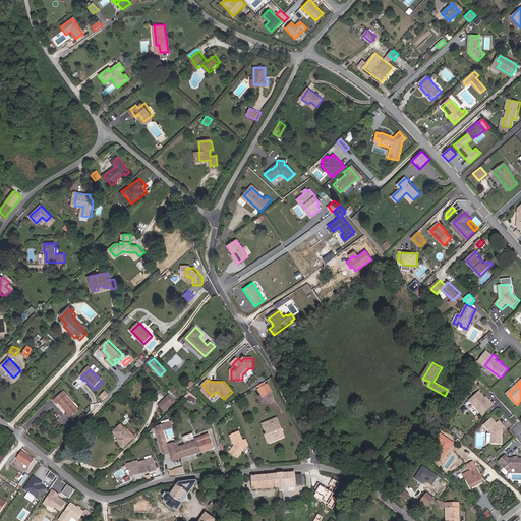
[(269,384),(258,389),(263,396),(273,391),(269,384)]
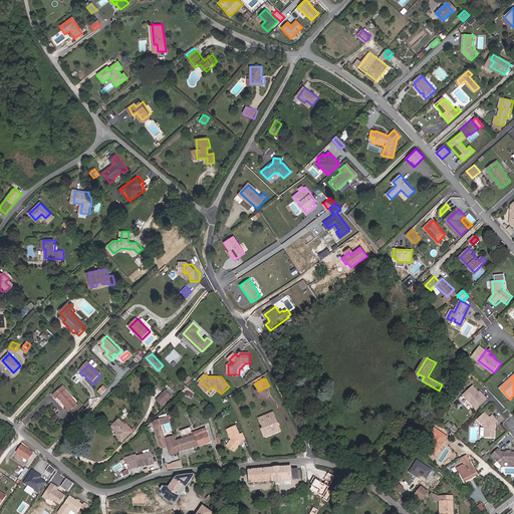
[(202,382),(200,384),(207,393),(209,391),(202,382)]
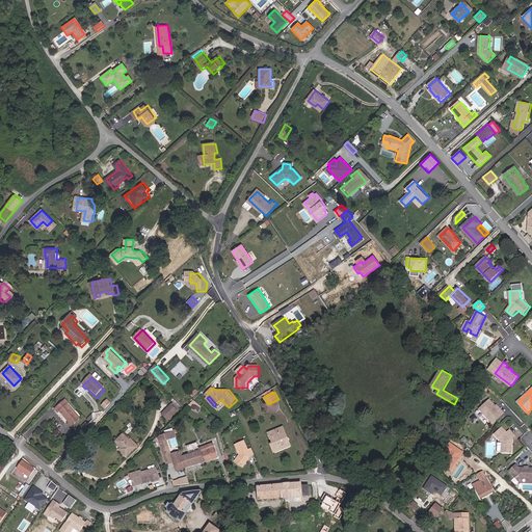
[(107,398),(102,405),(106,408),(111,401),(107,398)]
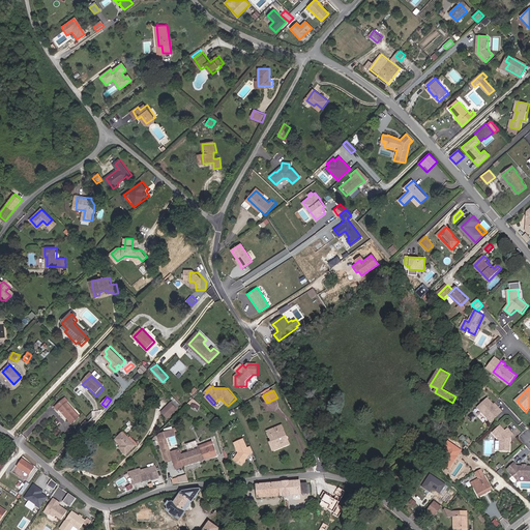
[(67,398),(57,406),(60,410),(72,423),(80,416),(68,403),(70,401),(67,398)]
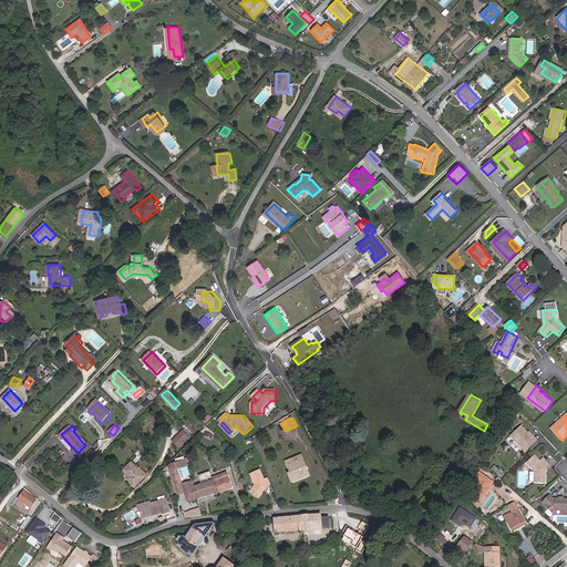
[(206,425),(202,431),(210,439),(216,433),(206,425)]
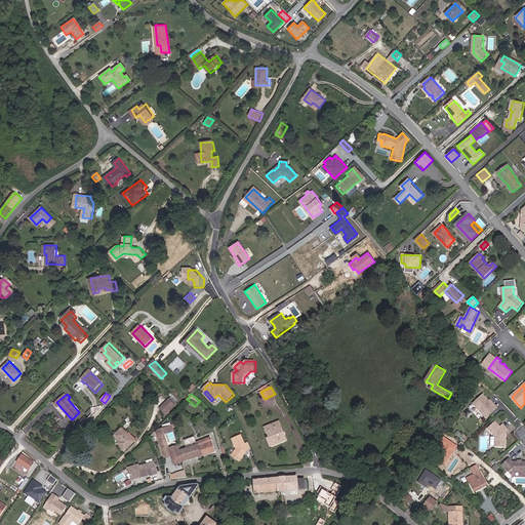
[(489,401),(483,395),(473,404),(487,418),(497,407),(494,404),(493,405),(491,403),(490,403),(489,402),(489,401)]
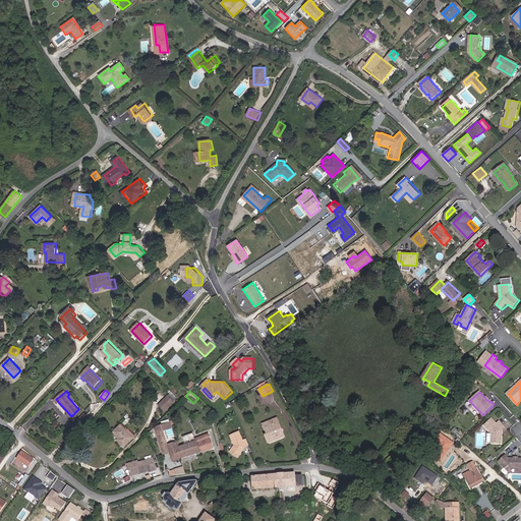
[(167,398),(158,407),(163,412),(173,403),(167,398)]
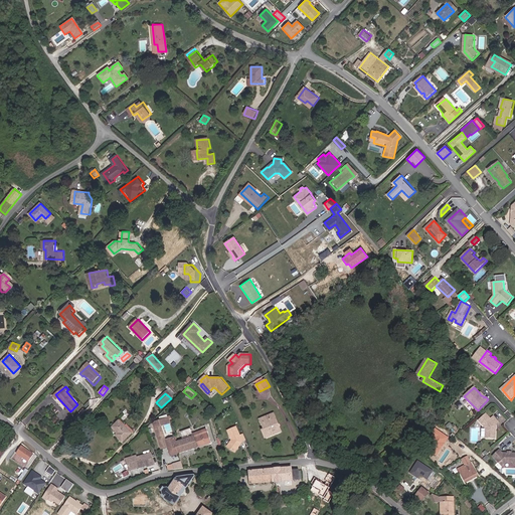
[(77,419),(87,410),(84,408),(75,417),(77,419)]
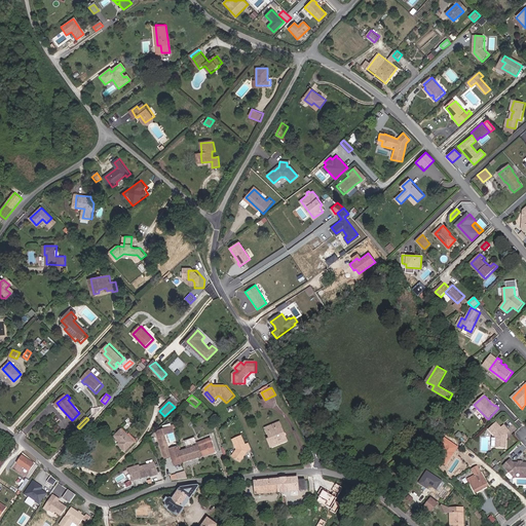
[(282,422),(270,426),(274,437),(271,438),(269,439),(272,446),(289,441),(282,422)]
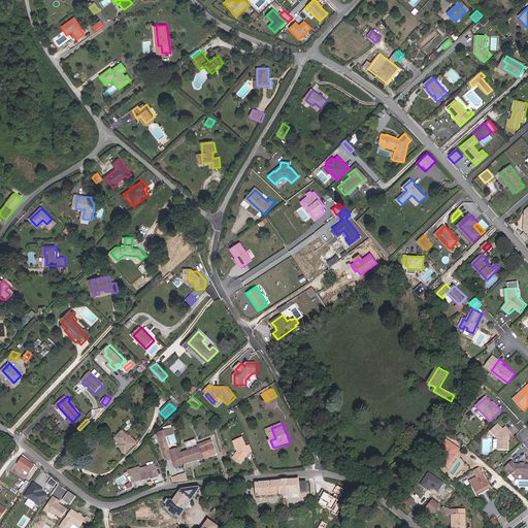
[(503,430),(498,425),(491,432),(499,440),(499,450),(509,451),(509,442),(508,440),(508,439),(509,439),(509,436),(512,433),(506,428),(503,430)]
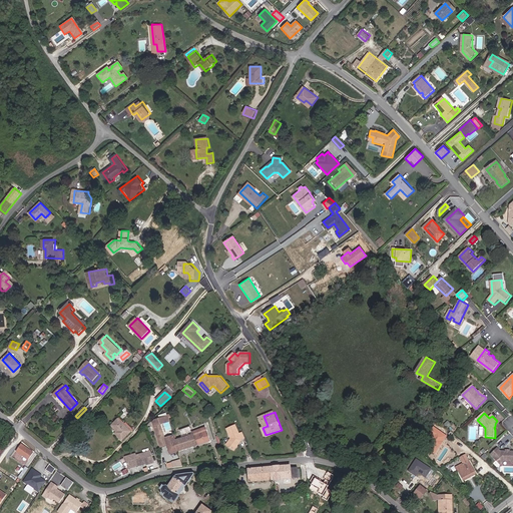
[(165,441),(159,420),(155,422),(152,424),(160,449),(168,447),(170,455),(178,452),(173,438),(165,441)]
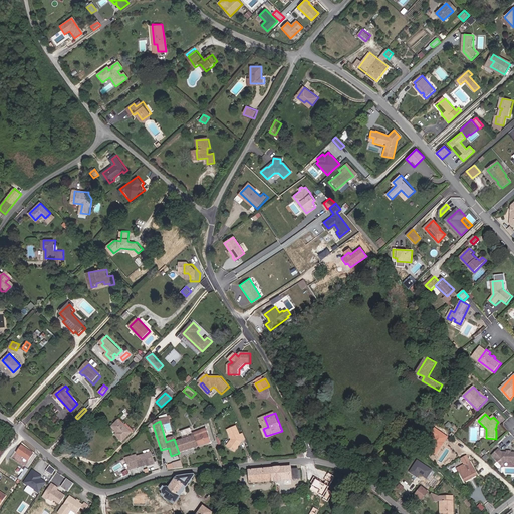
[(119,423),(112,430),(118,436),(116,438),(122,444),(132,435),(119,423)]
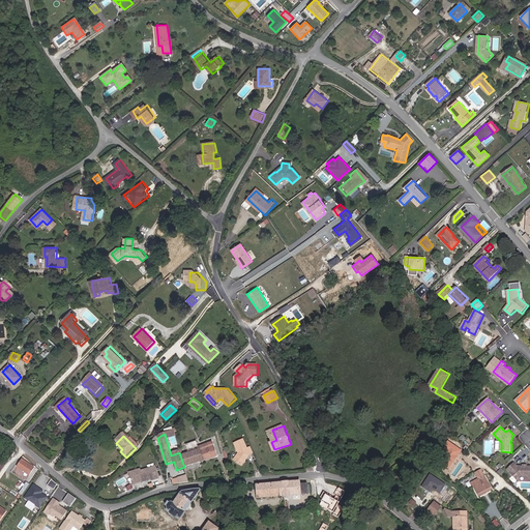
[(244,439),(235,443),(239,452),(234,459),(242,465),(251,453),(255,452),(252,446),(248,448),(244,439)]
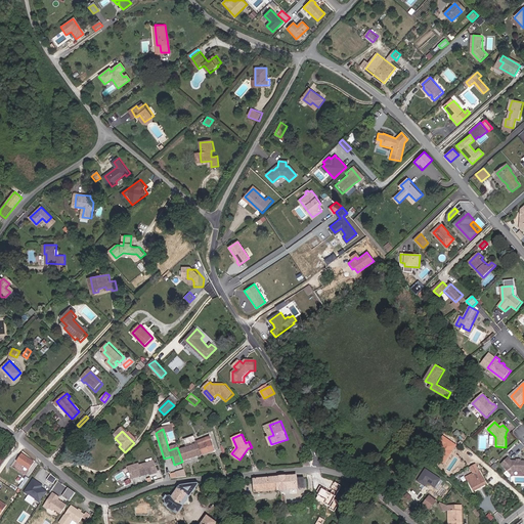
[(443,463),(455,445),(448,440),(442,436),(438,442),(444,446),(437,459),(443,463)]
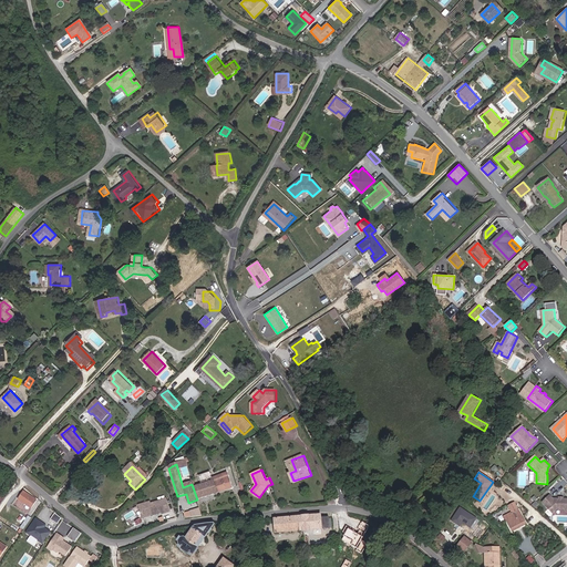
[(233,490),(227,473),(212,478),(210,474),(199,477),(202,485),(193,488),(197,500),(233,490)]
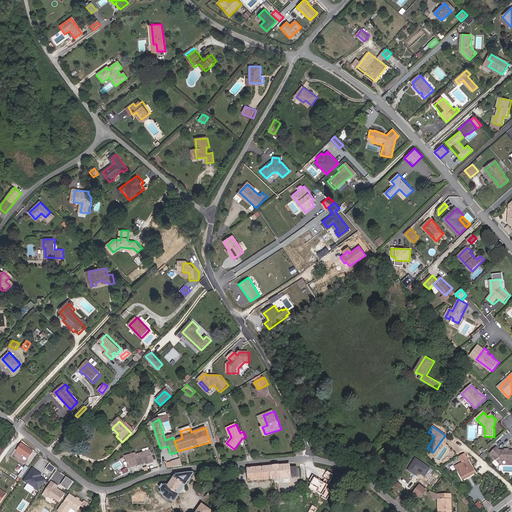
[(30,449),(21,443),(17,450),(29,459),(33,452),(29,450),(30,449)]
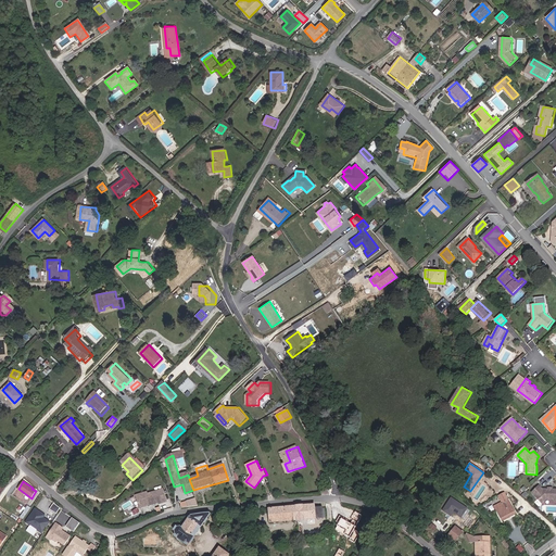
[(544,490),(541,487),(533,493),(540,501),(544,497),(545,497),(548,501),(555,501),(555,490),(554,490),(553,491),(551,491),(550,490),(544,490)]
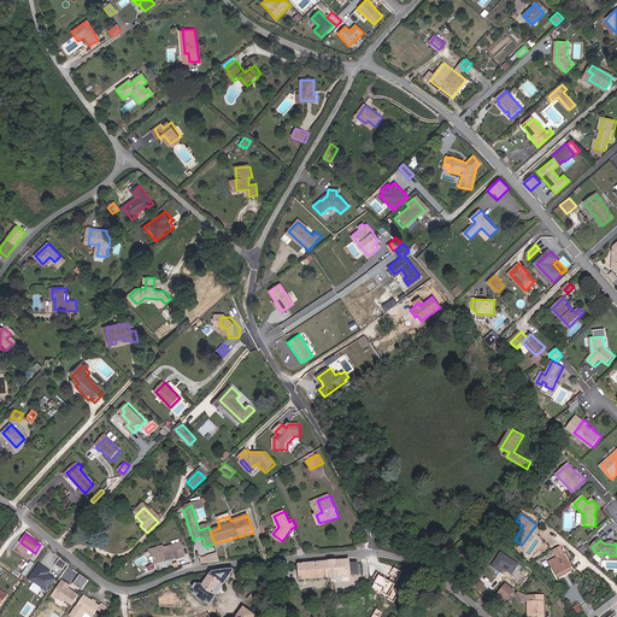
[(563,547),(556,551),(559,557),(550,562),(559,580),(575,571),(563,547)]
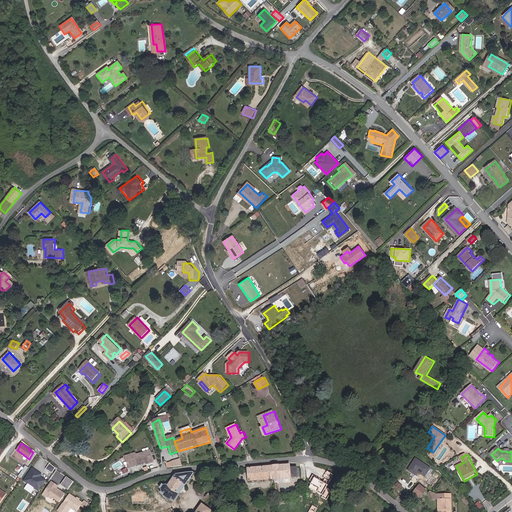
[(147,466),(152,465),(149,456),(136,459),(135,455),(125,457),(128,470),(133,468),(132,466),(134,464),(136,464),(137,466),(147,464),(147,466)]
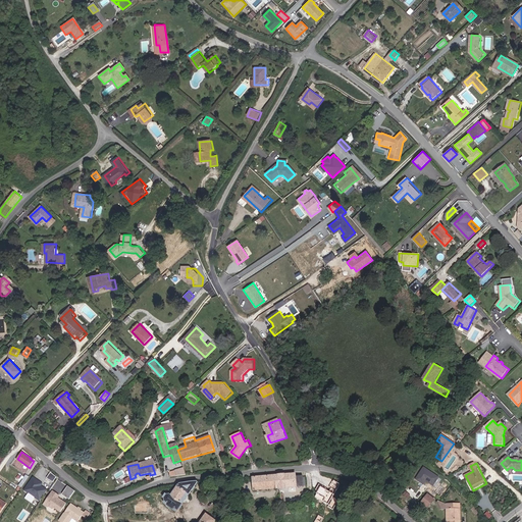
[(434,479),(437,475),(423,467),(415,478),(422,483),(425,478),(429,480),(429,482),(434,481),(434,479)]
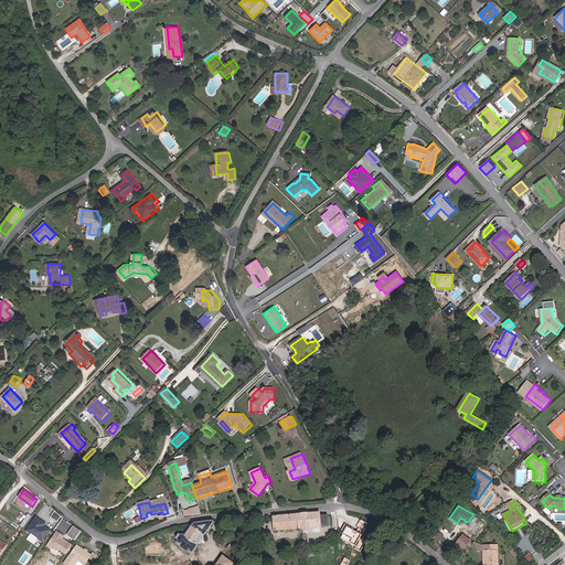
[(55,511),(52,516),(59,521),(62,515),(55,511)]
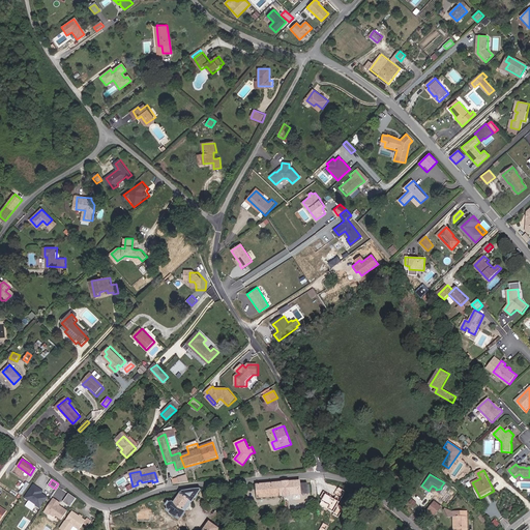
[(259,499),(303,496),(302,480),(258,483),(259,499)]
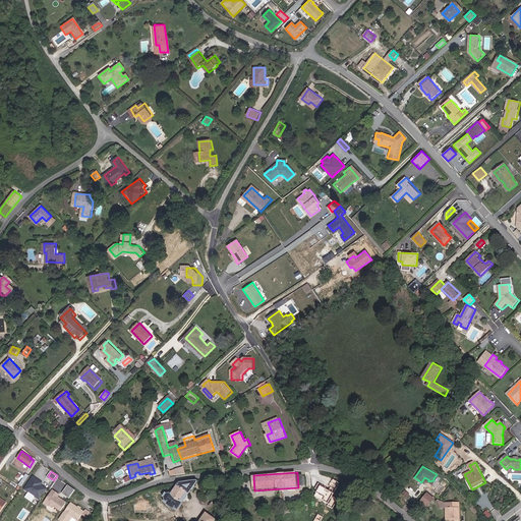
[(34,476),(25,488),(29,491),(30,489),(37,495),(36,497),(40,499),(47,488),(43,485),(43,486),(41,485),(43,482),(34,476)]
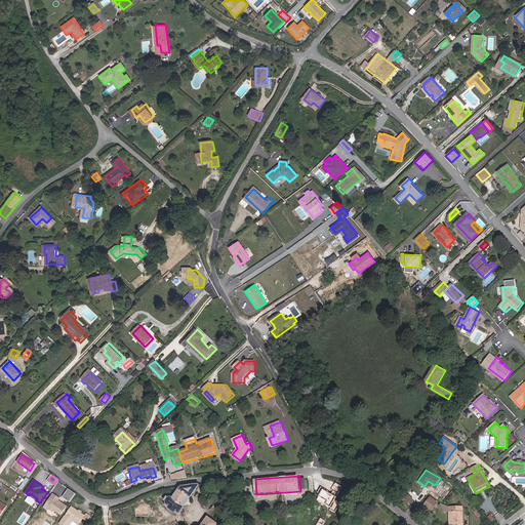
[(166,506),(178,514),(198,485),(179,487),(170,498),(168,498),(165,502),(166,506)]
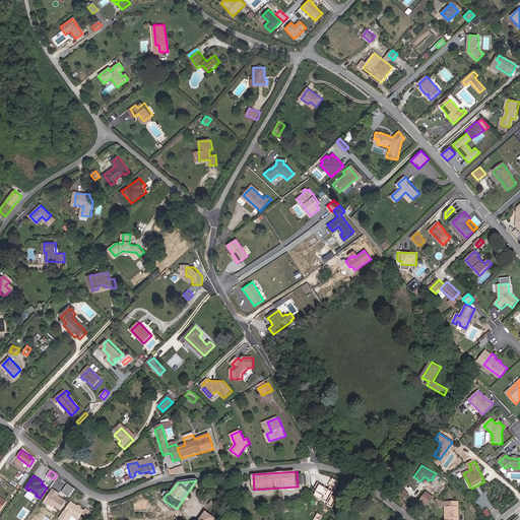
[(62,492),(70,497),(75,489),(68,483),(62,492)]
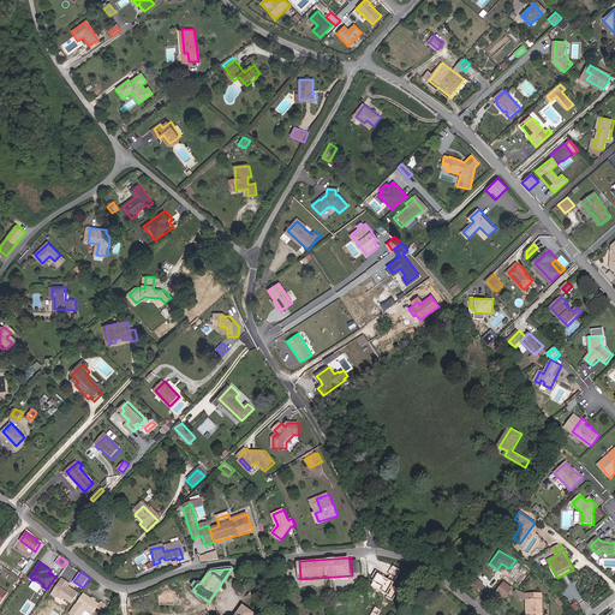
[(71,584),(63,578),(54,590),(58,593),(59,596),(63,598),(66,598),(72,602),(79,592),(72,587),(71,589),(69,587),(71,584)]
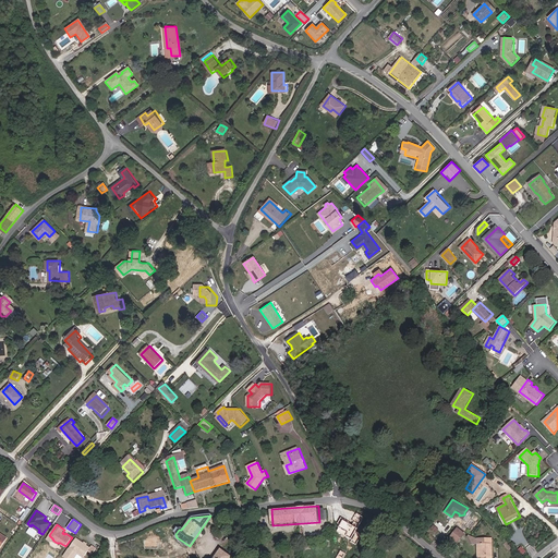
[(457,528),(451,535),(458,542),(464,534),(457,528)]
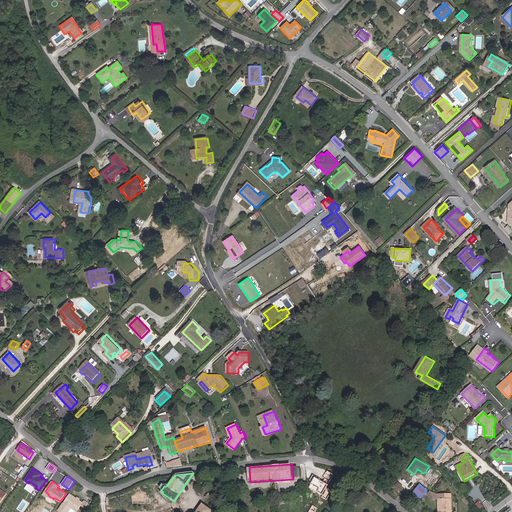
[(59,510),(61,511),(68,511),(72,507),(77,511),(81,505),(85,508),(89,503),(85,500),(83,502),(70,493),(59,510)]
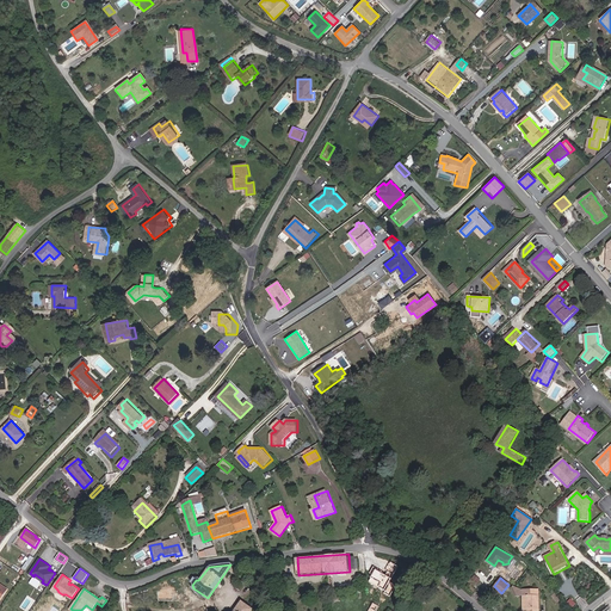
[(208,598),(193,588),(191,592),(205,602),(208,598)]
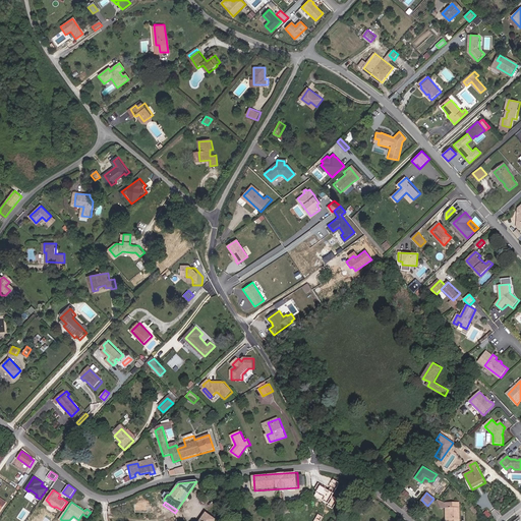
[(461,520),(461,503),(447,503),(446,520),(461,520)]
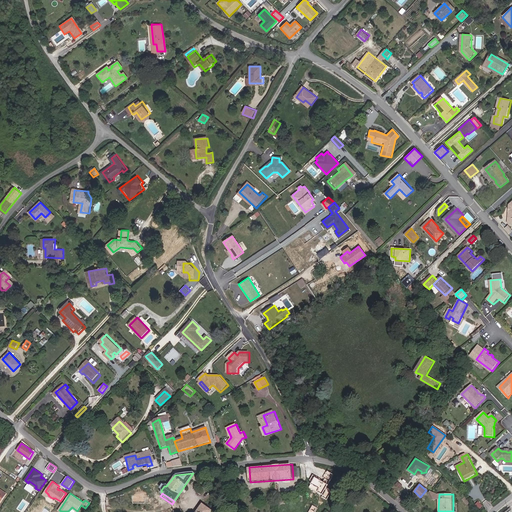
[(209,511),(211,510),(201,502),(193,511),(209,511)]
